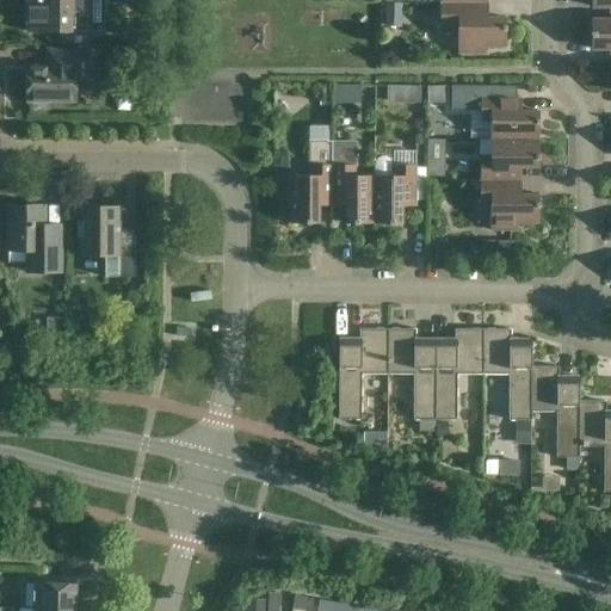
[(88,0),(29,0),(29,31),(88,31),(88,0)]
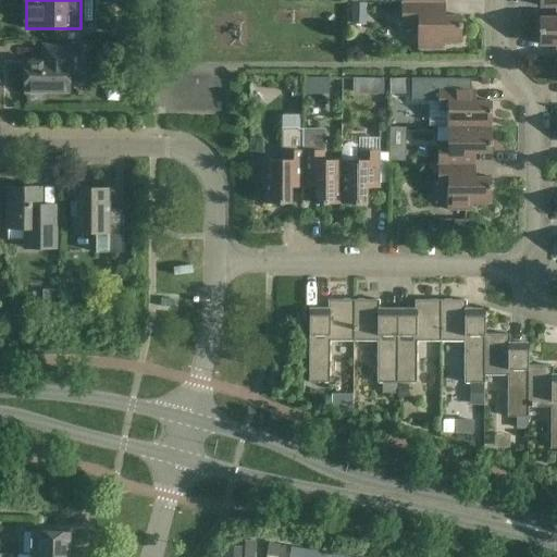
[(441,1),(403,1),(403,24),(418,24),(418,48),(442,48),(442,41),(461,41),(462,15),(440,15),(441,1)]
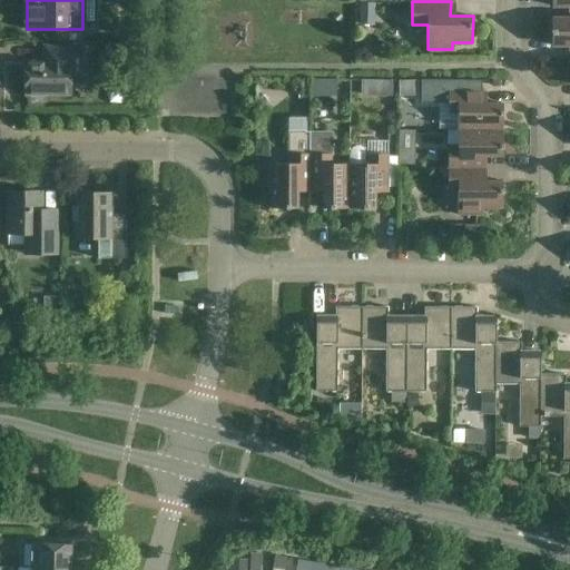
[(375,3),(361,3),(360,26),(375,26),(375,3)]
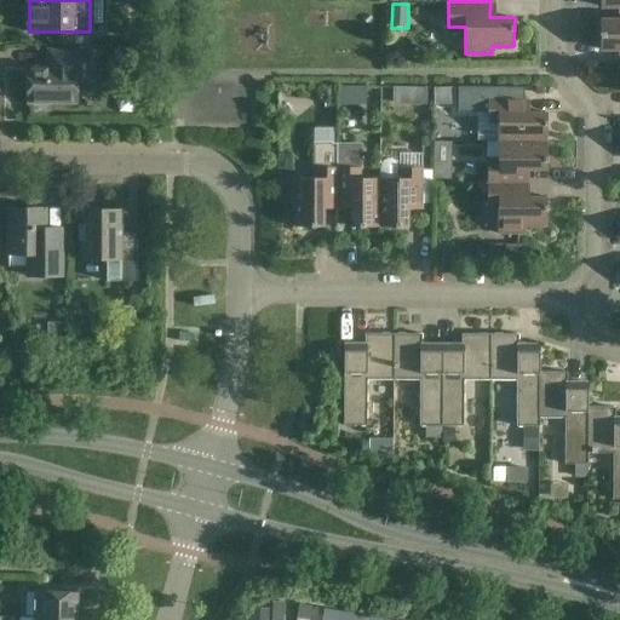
[(619,49),(619,19),(601,19),(601,50),(619,49)]
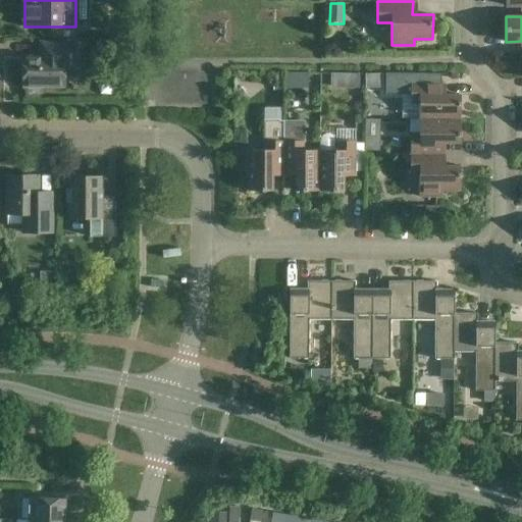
[(75,43),(48,43),(47,57),(24,57),(23,86),(64,86),(65,67),(75,67),(75,43)]
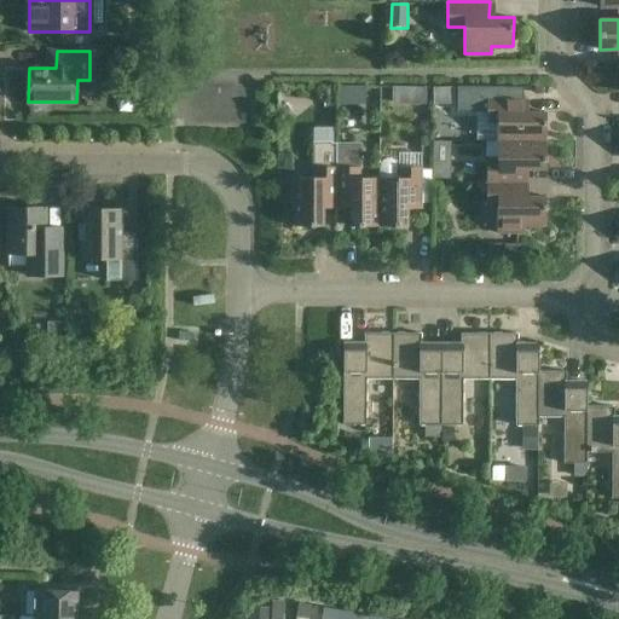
[(498,142),(547,142),(547,113),(522,113),(522,98),(487,98),(487,122),(498,122),(498,142)]
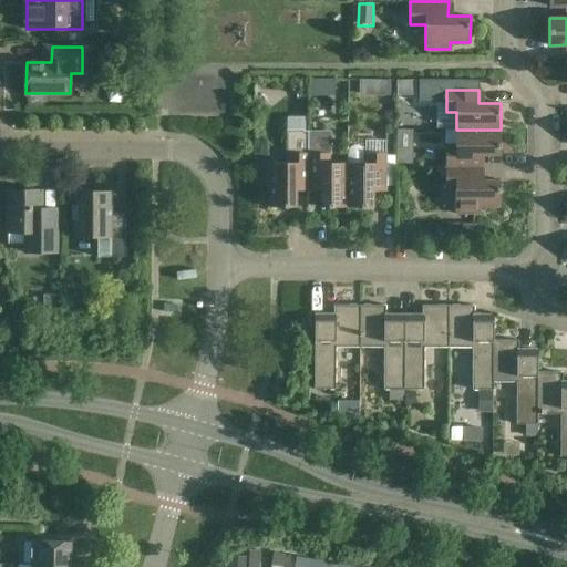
[(501,130),(456,130),(456,146),(445,146),(445,167),(478,167),(478,155),(501,155),(501,130)]
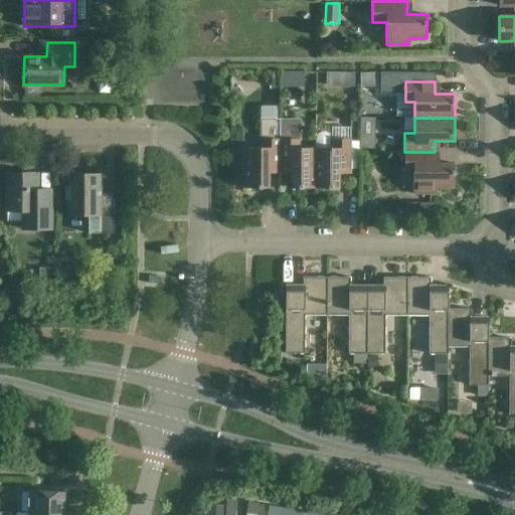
[(239,148),(239,170),(244,170),(244,188),(269,188),(269,173),(281,173),(281,168),(281,119),(262,119),(262,138),(262,148),(239,148)]
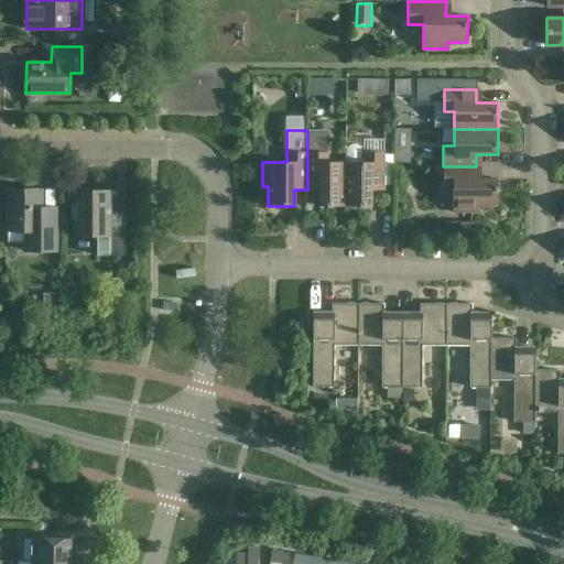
[(346,206),(346,162),(329,162),(329,130),(307,130),(307,184),(321,184),(321,206),(346,206)]
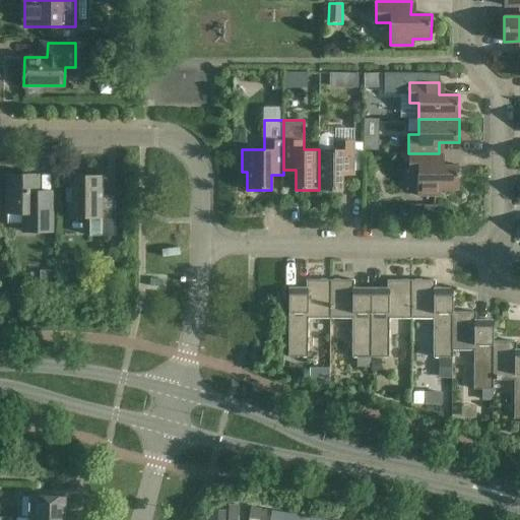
[(319,149),(319,190),(342,190),(341,170),(354,170),(363,171),(364,143),(354,141),(354,139),(334,139),(334,138),(333,136),(331,135),(328,134),(324,134),(322,135),(320,137),(319,139),(319,149)]
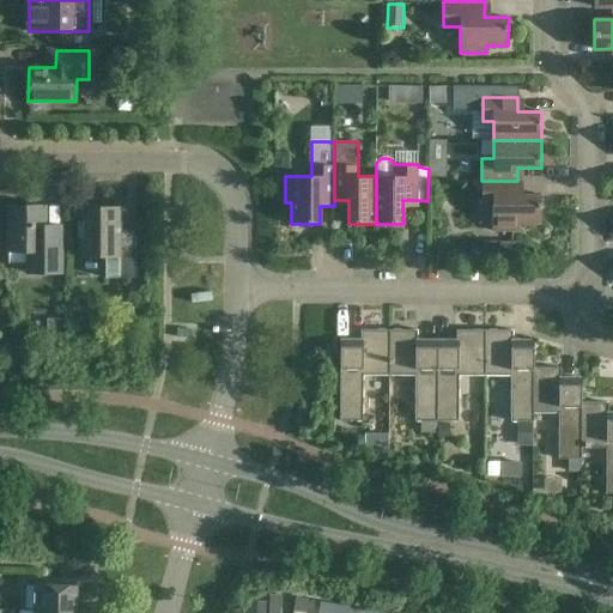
[(517,181),(481,181),(481,205),(492,205),(492,230),(520,231),(520,224),(541,224),(541,195),(517,194),(517,181)]
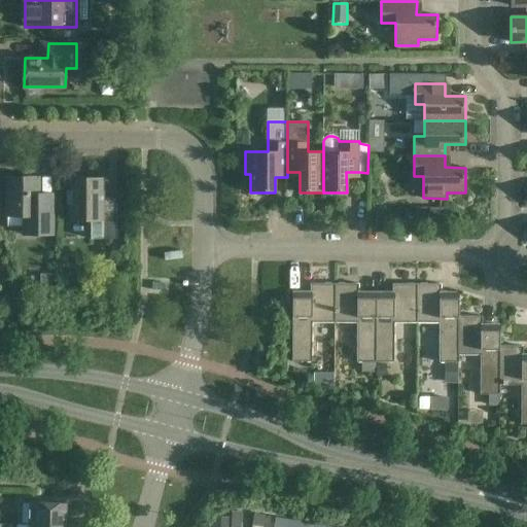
[(38,177),(7,177),(7,216),(24,216),(24,235),(53,235),(53,204),(38,204),(38,177)]
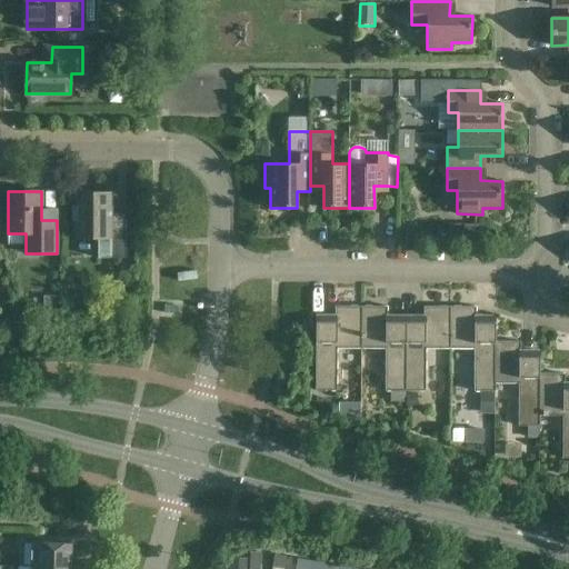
[(111,191),(75,191),(75,239),(98,239),(98,258),(126,258),(126,213),(111,213),(111,191)]
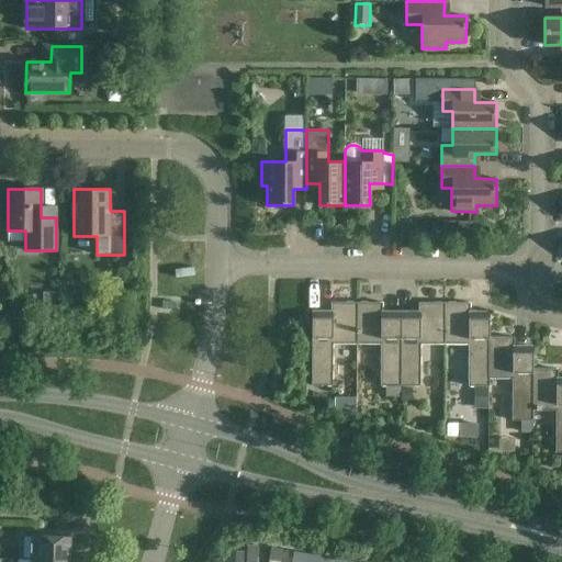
[(469,236),(469,221),(457,221),(457,236),(469,236)]
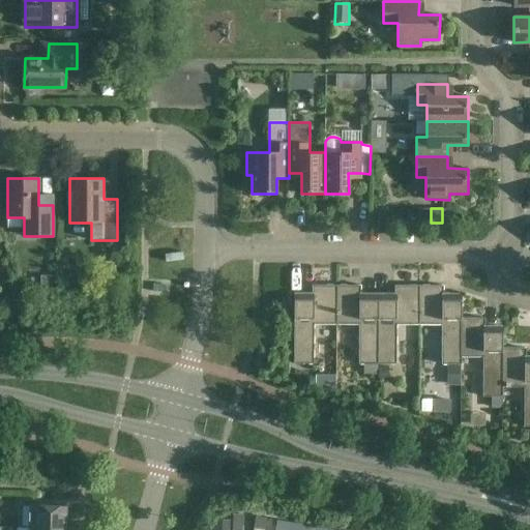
[(336,323),(336,286),(312,286),(312,293),(310,293),(306,296),(294,296),(294,363),(314,363),(314,323),(336,323)]
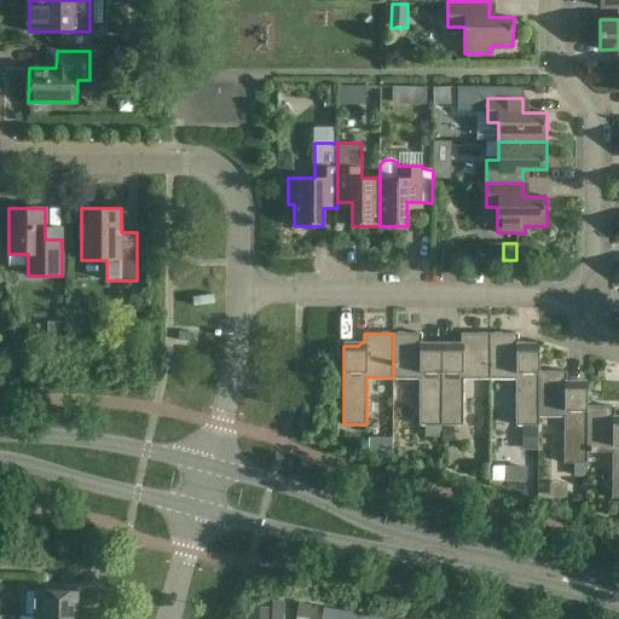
[(421,334),(393,334),(393,377),(420,377),(420,424),(426,424),(426,438),(441,438),(441,424),(441,346),(427,346),(423,342),(421,342),(421,334)]
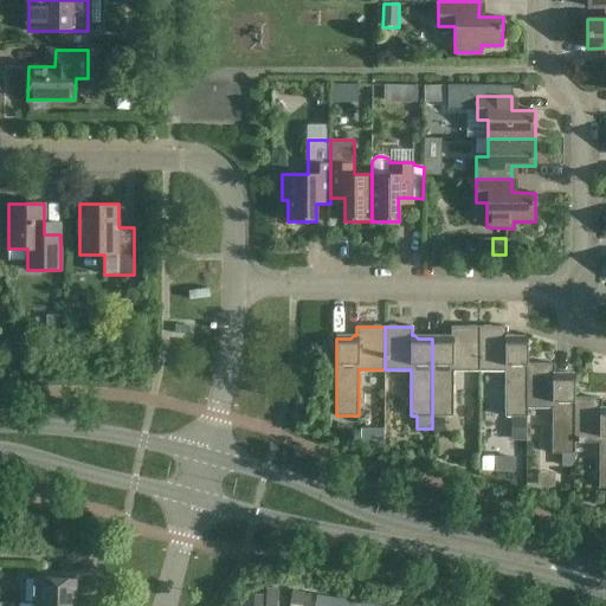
[(453,369),(479,369),(479,327),(451,327),(451,335),(449,335),(445,339),(432,339),(432,416),(453,416),(453,369)]
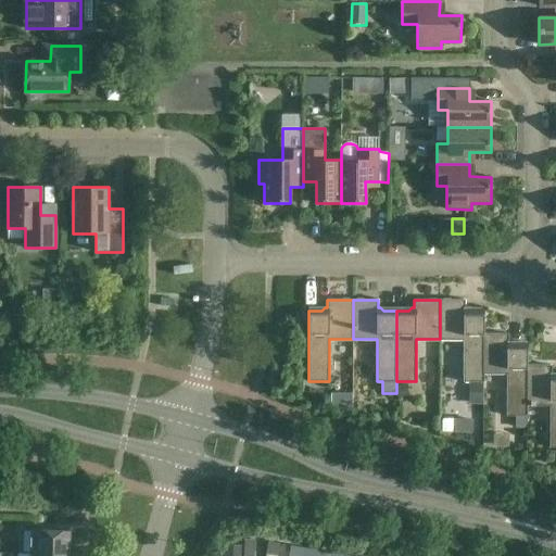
[(465,300),(440,300),(440,339),(464,339),(464,381),(483,381),(483,374),(483,333),(484,333),(484,311),(471,311),(468,307),(465,307),(465,300)]
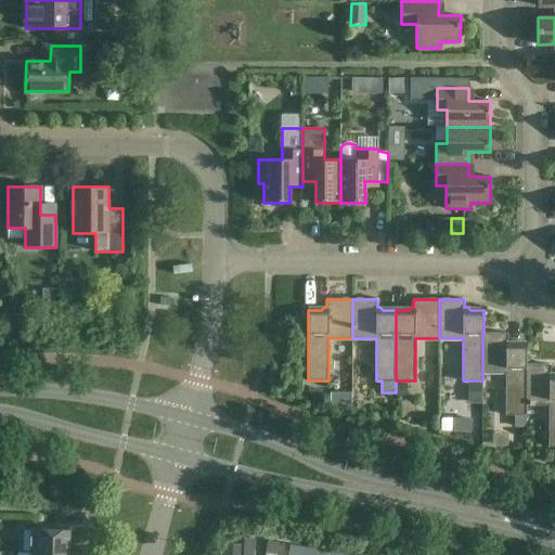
[(482,373),(506,373),(506,414),(526,414),(526,404),(526,364),(527,364),(527,344),(514,344),(511,340),(507,340),(507,333),(483,333),(482,333),(482,373)]
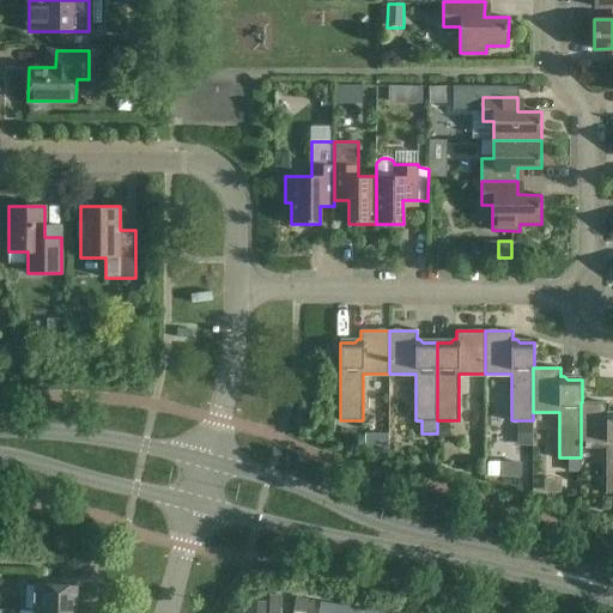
[(607,492),(612,492),(612,412),(611,411),(608,411),(608,402),(582,402),(581,402),(581,447),(606,447),(607,492)]
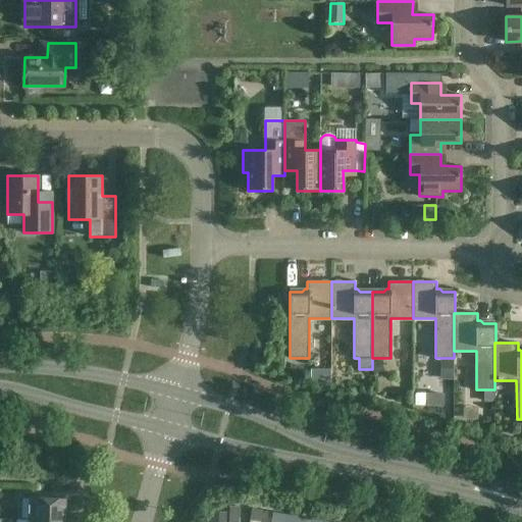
[(30,520),(64,521),(65,498),(30,497),(30,520)]
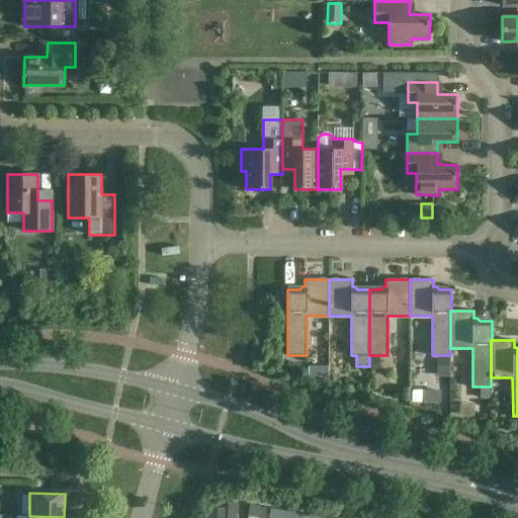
[(250,504),(248,516),(258,517),(260,506),(250,504)]
